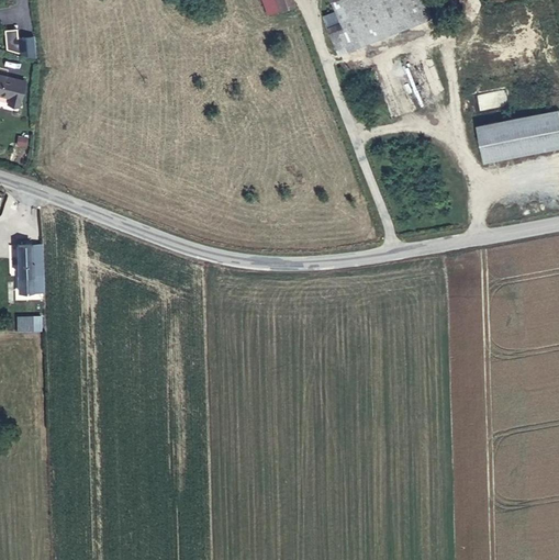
[(259,0),(266,15),(277,11),(271,0),(259,0)]
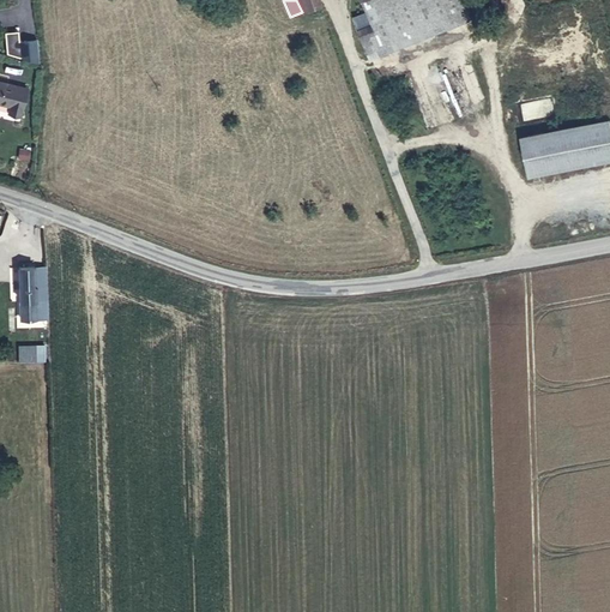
[(318,7),(314,0),(296,0),(302,12),(318,7)]
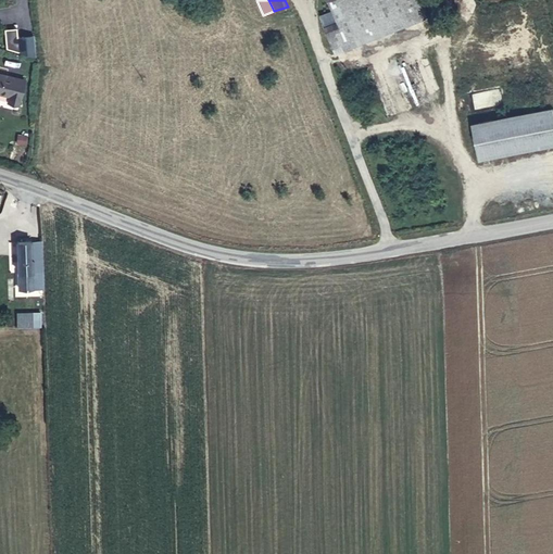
[(327,0),(337,23),(346,45),(422,14),(415,0),(327,0)]
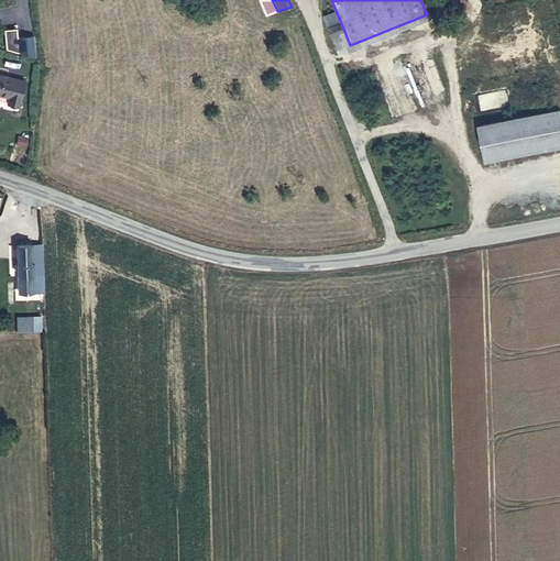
[(327,29),(337,54),(351,48),(350,45),(341,23),(327,29)]
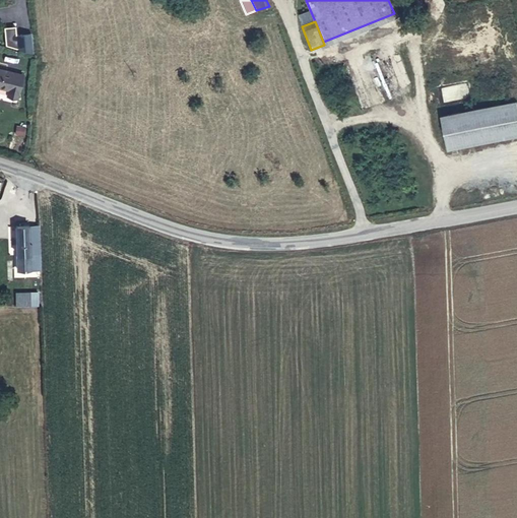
[(11,38),(14,58),(30,56),(28,36),(11,38)]
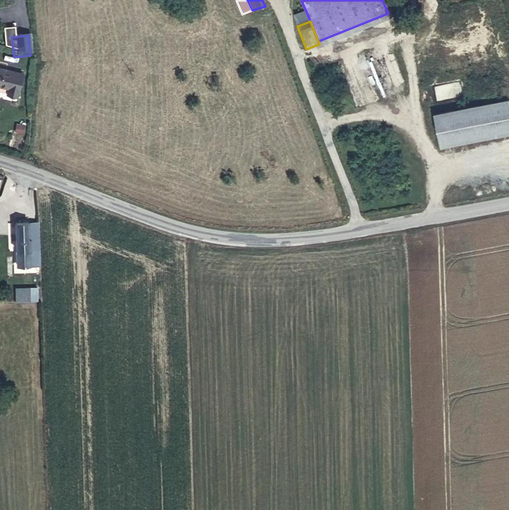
[(470,65),(473,60),(453,47),(450,52),(470,65)]
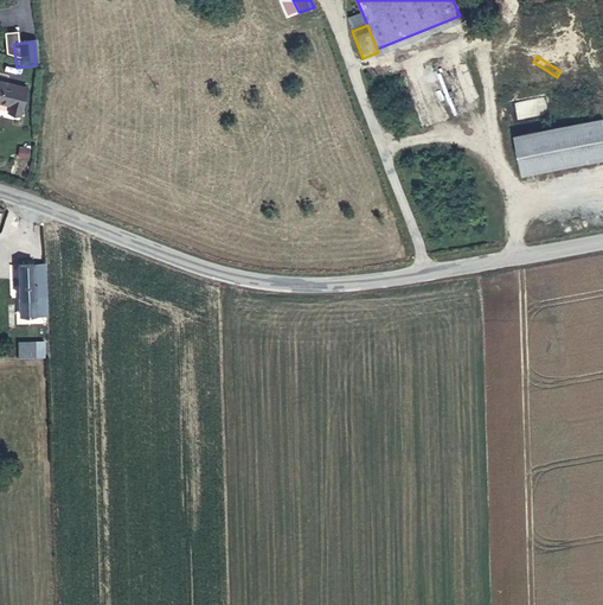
[(24,90),(0,83),(0,104),(7,107),(5,114),(17,116),(24,90)]
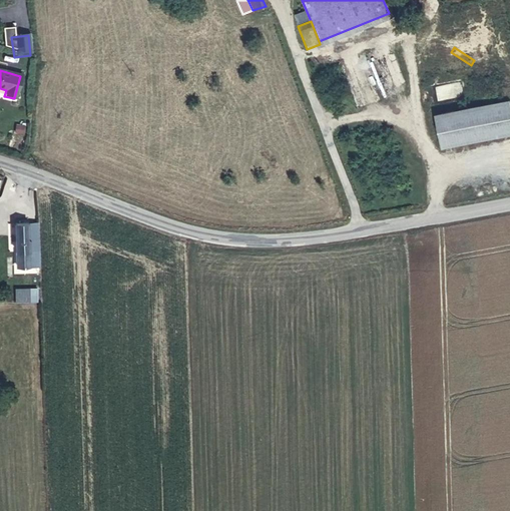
[(509,135),(509,112),(508,101),(433,115),(440,149),(509,135)]
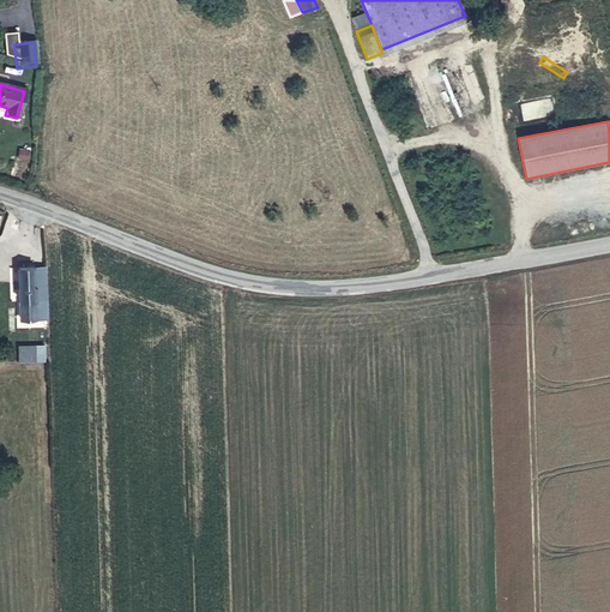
[(22,183),(26,156),(18,154),(13,181),(22,183)]
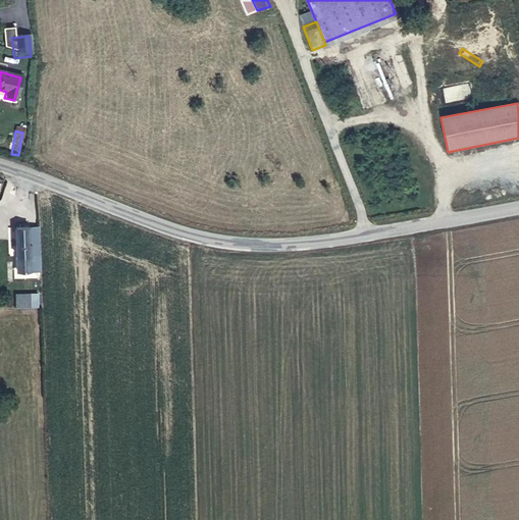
[(36,229),(13,229),(14,273),(37,273),(36,229)]
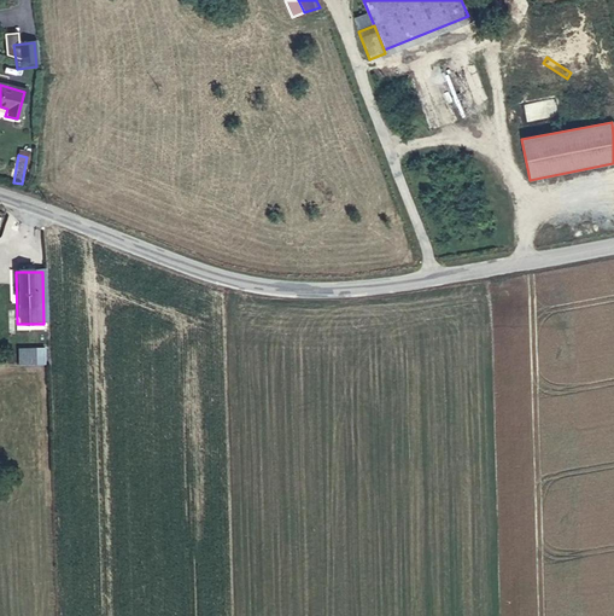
[(33,366),(33,350),(16,350),(16,366),(33,366)]
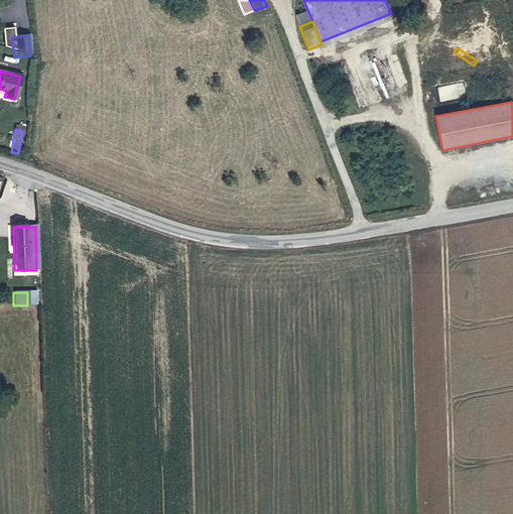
All buildings are outlined.
